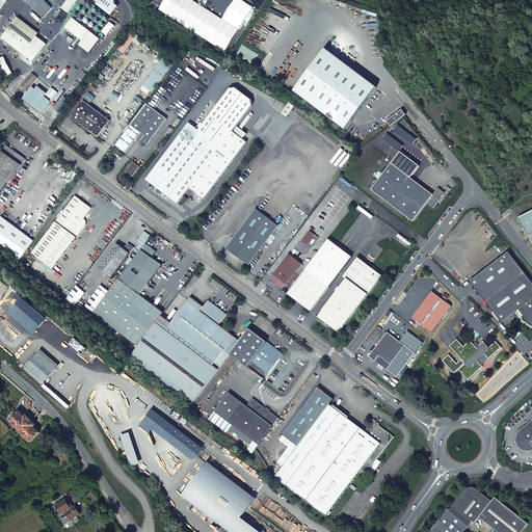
[(9,0),(0,0),(0,11),(9,0)]
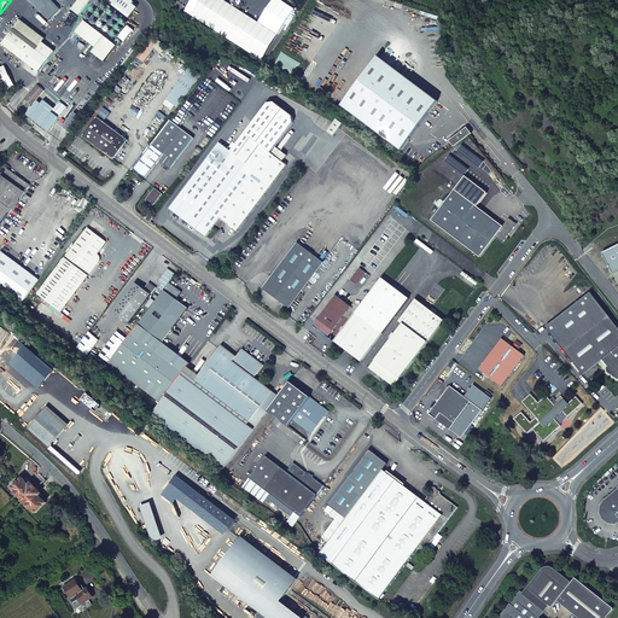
[(62,12),(52,0),(33,0),(50,21),(62,12)]
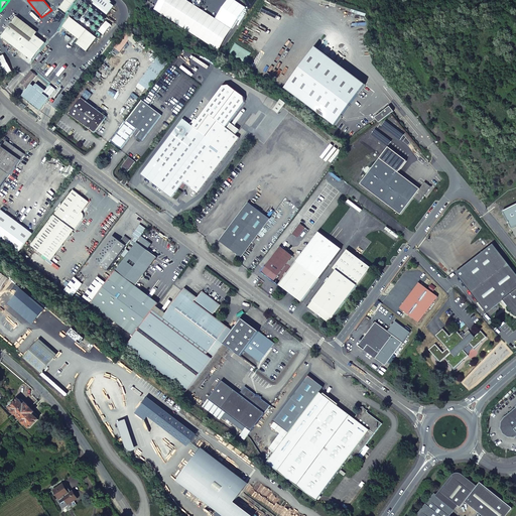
[(66,0),(59,8),(66,13),(76,0),(66,0)]
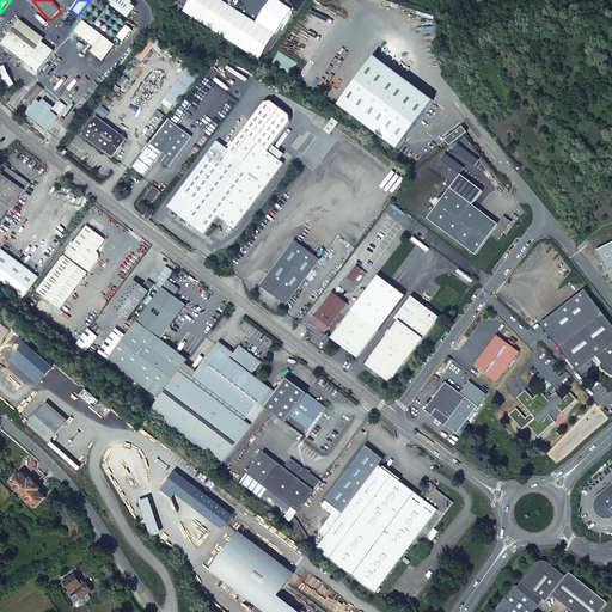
[(129,23),(99,0),(95,0),(81,18),(84,20),(112,43),(129,23)]
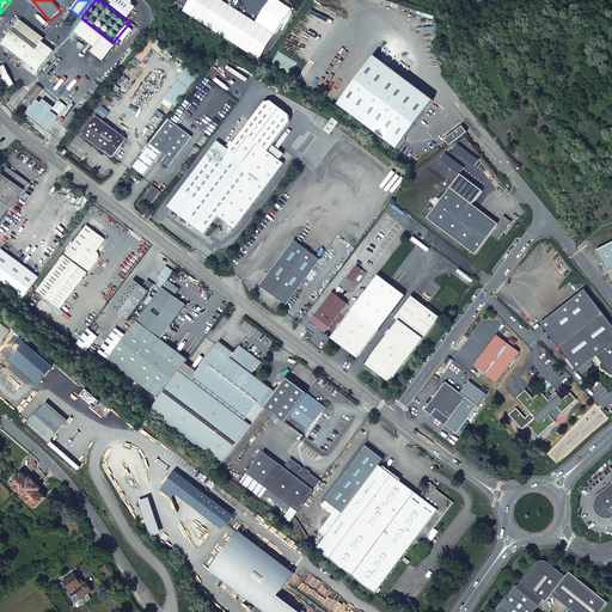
[(22,19),(12,31),(36,49),(42,42),(46,37),(22,19)]
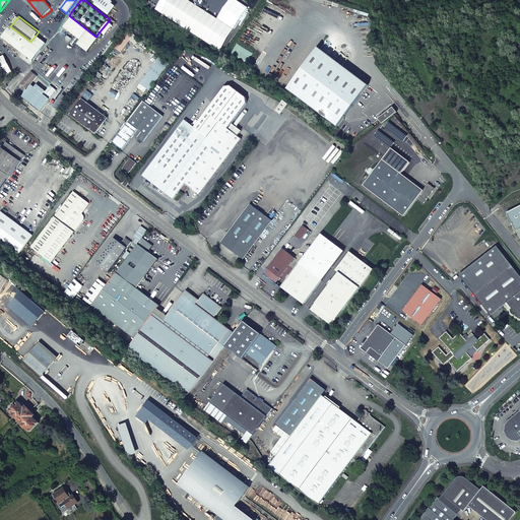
[(95,37),(71,17),(64,27),(80,41),(77,45),(88,53),(100,40),(95,37)]
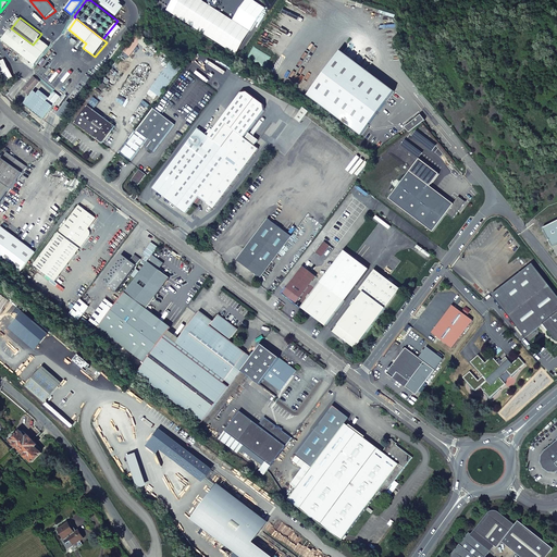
[(33,45),(11,28),(2,39),(35,65),(49,46),(38,38),(33,45)]
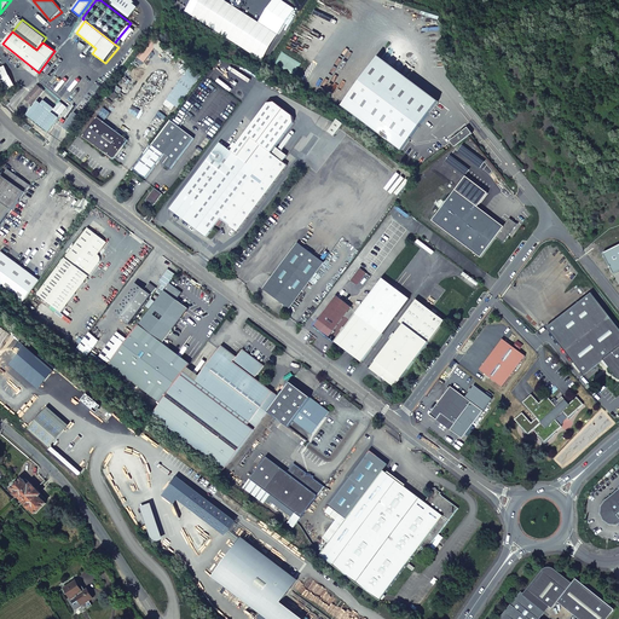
[(379,57),(342,106),(401,150),(438,102),(379,57)]
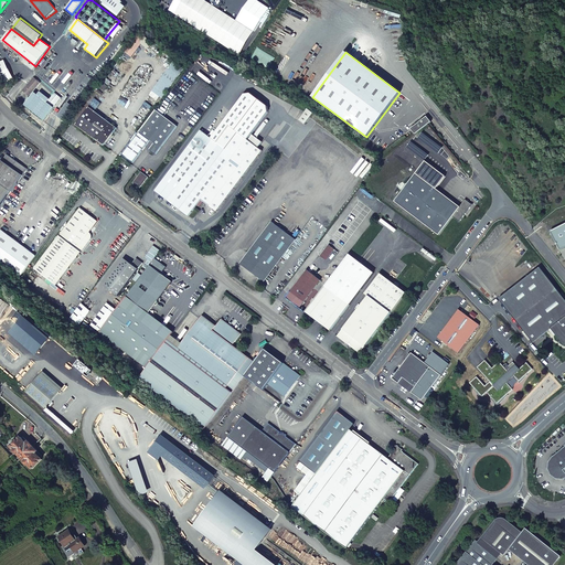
[(40,83),(34,78),(23,91),(29,95),(40,83)]
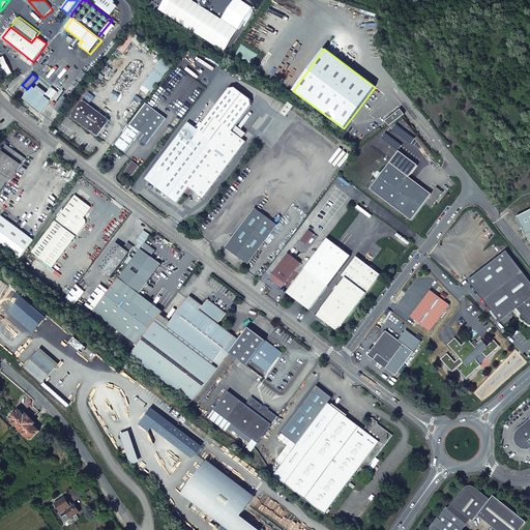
[(34,87),(24,99),(42,113),(52,100),(34,87)]
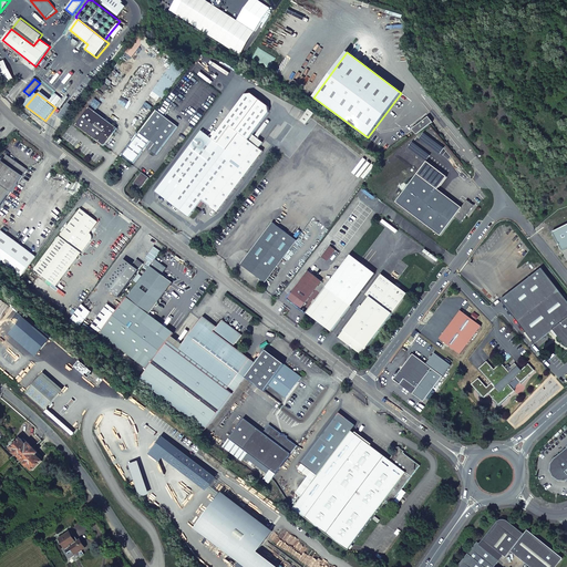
[(74,109),(68,103),(58,116),(64,122),(74,109)]
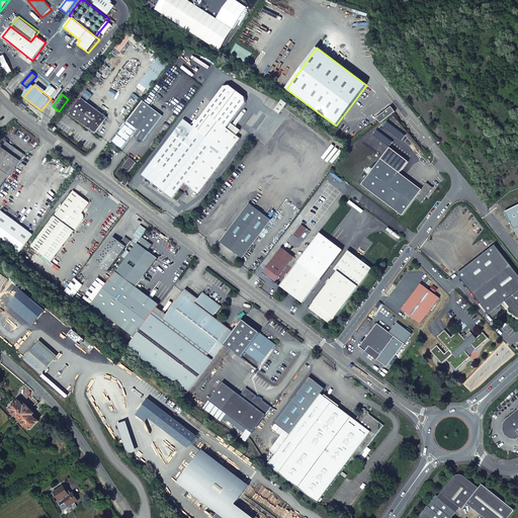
[(107,117),(82,98),(70,114),(95,134),(107,117)]
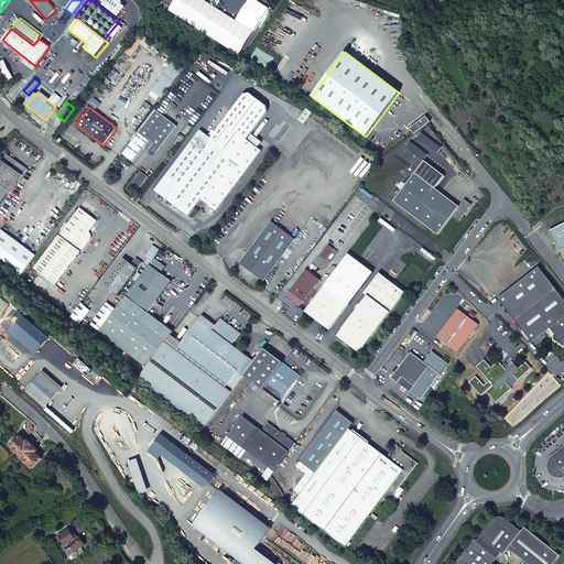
[(155,109),(122,154),(133,163),(150,140),(153,143),(149,149),(155,154),(177,126),(155,109)]
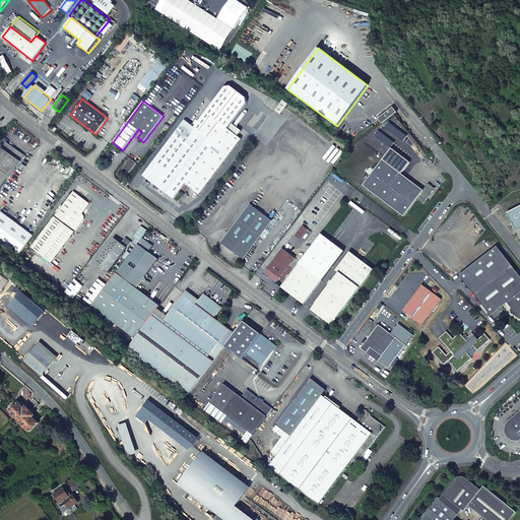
[(199,106),(194,102),(187,111),(193,115),(199,106)]
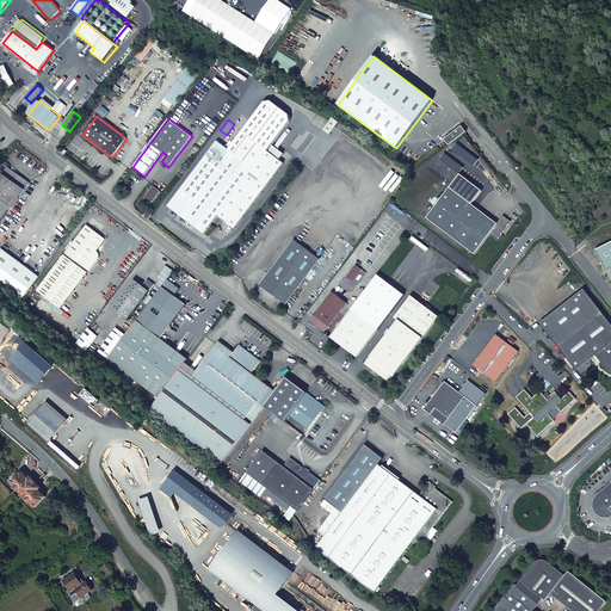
[(449,144),(466,131),(461,125),(444,139),(449,144)]
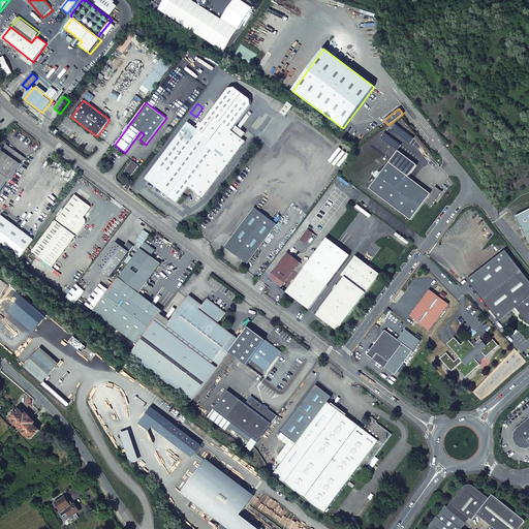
[(204,133),(188,122),(184,128),(145,179),(177,203),(184,192),(188,187),(190,189),(203,198),(245,142),(215,118),(204,133)]
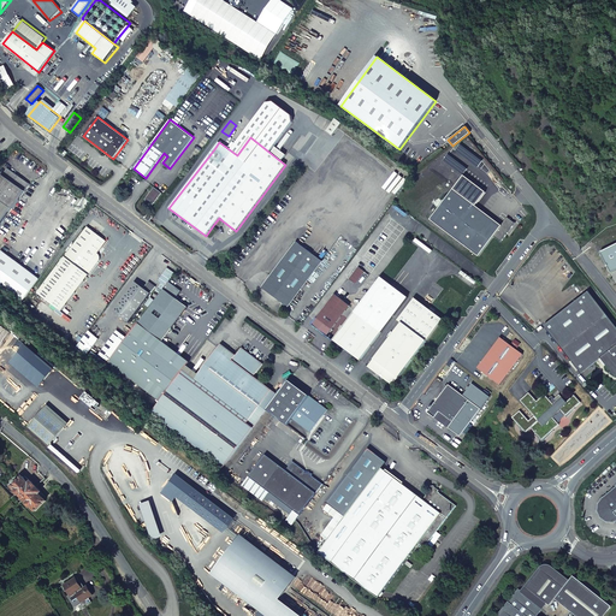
[(214,149),(219,142),(214,138),(209,146),(214,149)]
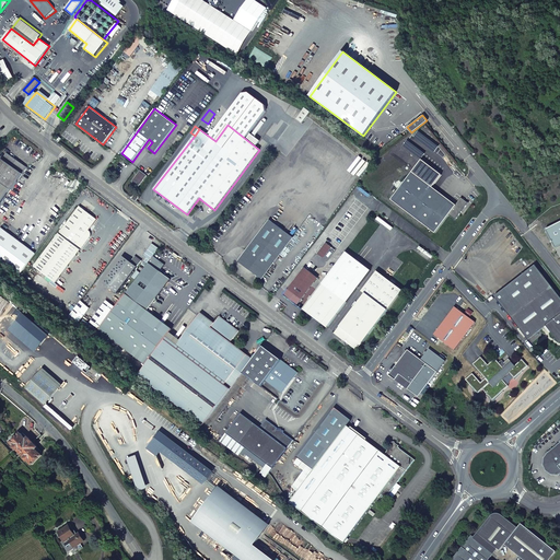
[(27,167),(7,152),(0,162),(0,206),(11,189),(27,167)]
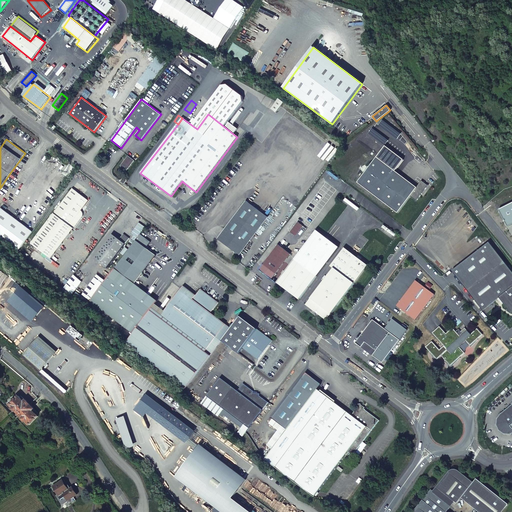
[(398,213),(410,196),(416,201),(428,185),(421,180),(416,187),(376,157),(357,182),(398,213)]
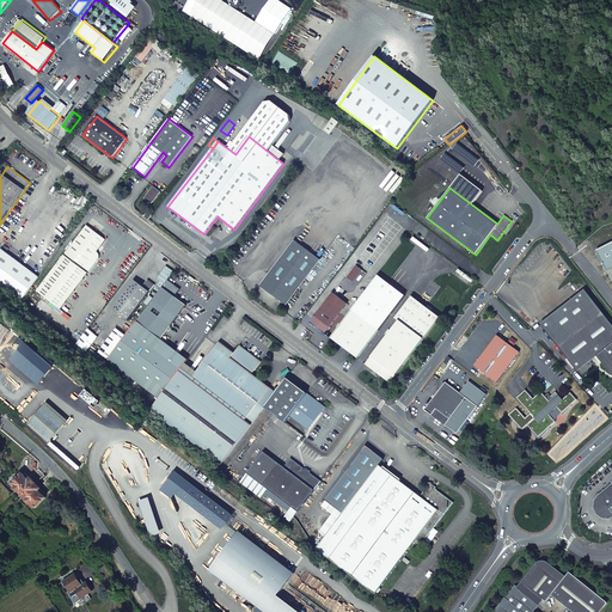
[(158,195),(152,189),(145,199),(152,203),(158,195)]
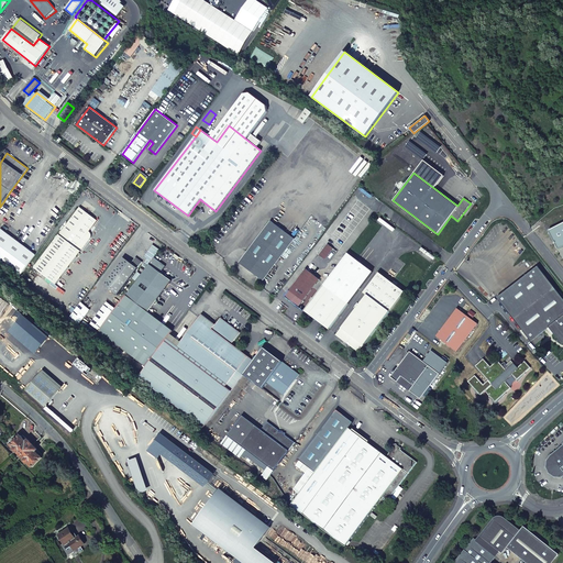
[(34,268),(56,285),(90,240),(91,239),(91,236),(92,235),(91,234),(91,233),(90,232),(98,221),(81,208),(34,268)]
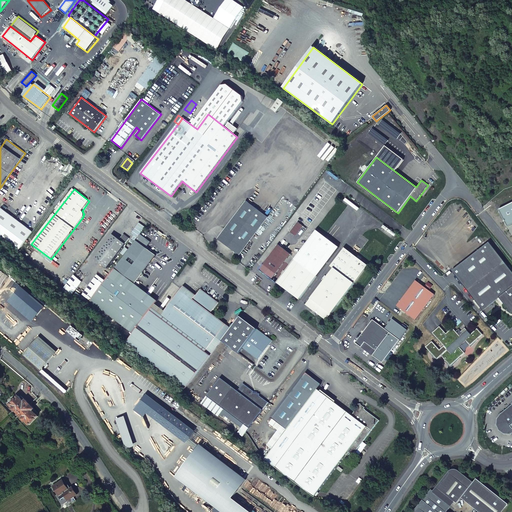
[(263,192),(254,205),(259,209),(268,196),(263,192)]
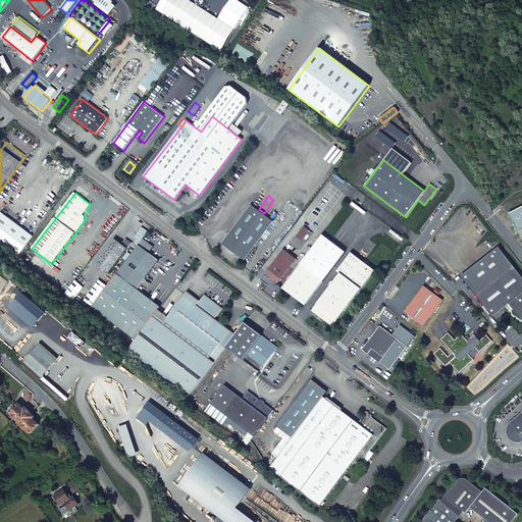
[(272,221),(252,205),(222,245),(243,260),(272,221)]
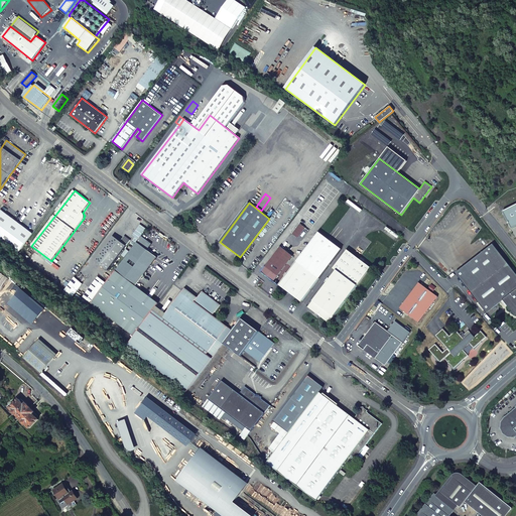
[(304,228),(299,224),(292,234),(297,238),(304,228)]
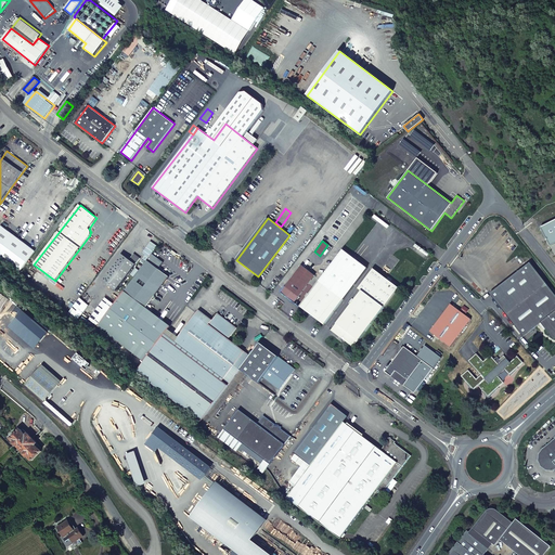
[(164,262),(153,255),(98,326),(144,362),(163,337),(165,334),(171,326),(146,308),(169,278),(159,269),(164,262)]
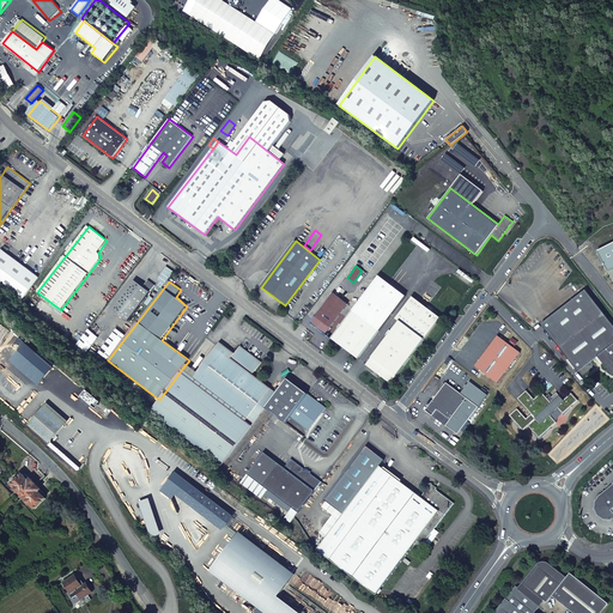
[(113,310),(128,321),(156,286),(149,281),(144,287),(135,281),(113,310)]
